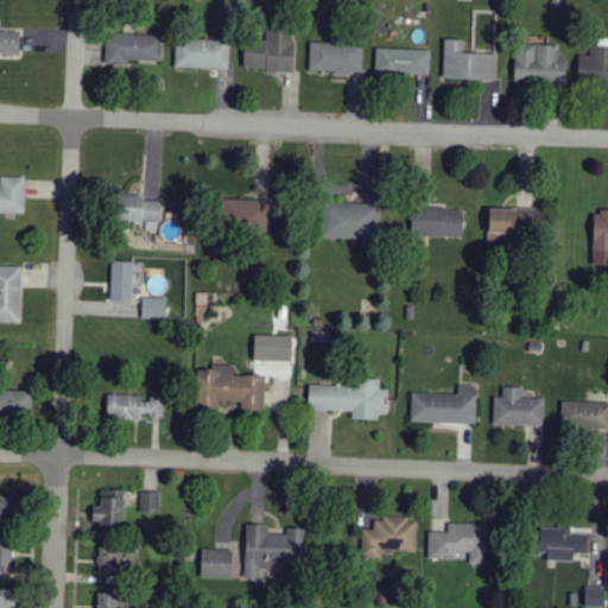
[(244,70),(293,71),(295,31),(267,30),(266,44),(245,43),(244,70)]
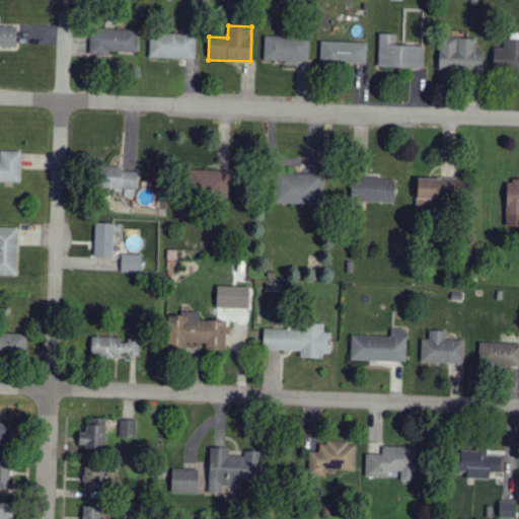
[(0,47),(16,48),(16,27),(0,26),(0,47)]
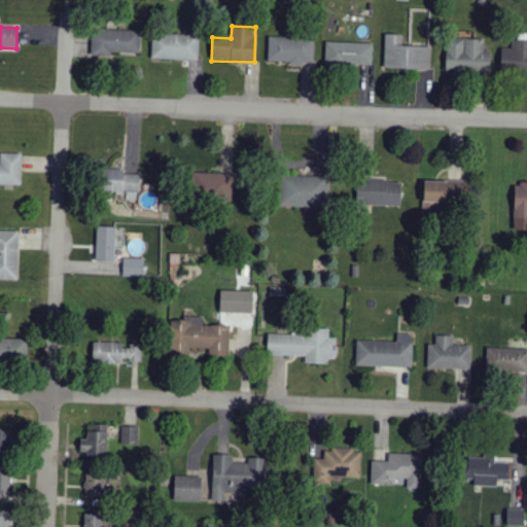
[(92,55),(140,56),(140,32),(92,31),(92,55)]
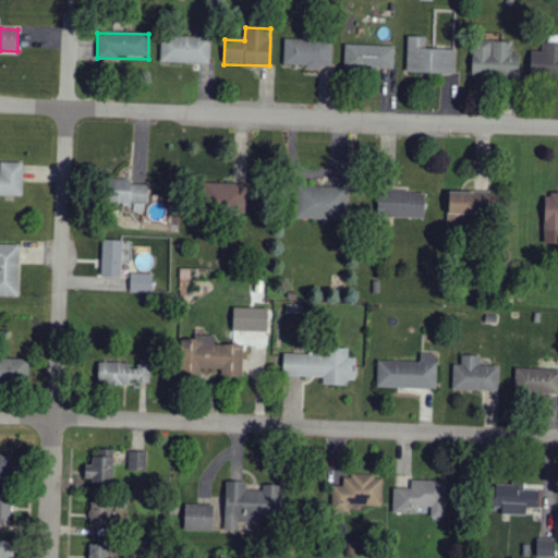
[(210,38),(161,37),(160,63),(209,64),(210,38)]
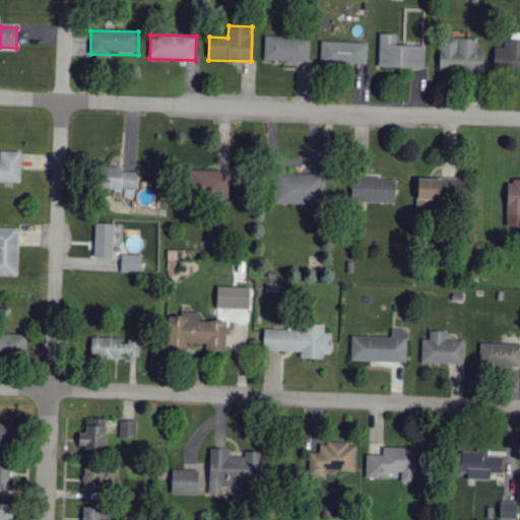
[(398,36),(380,35),(379,69),(425,70),(425,48),(398,47),(398,36)]
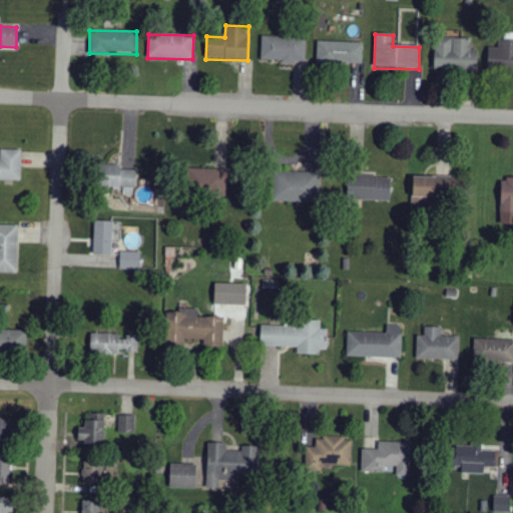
[(261,62),(305,63),(306,39),(262,38),(261,62)]
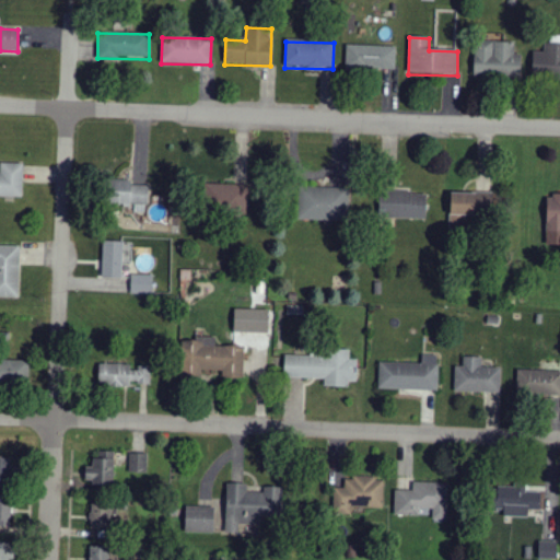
[(522,55),(514,55),(514,43),(475,42),(475,78),(521,78),(522,55)]
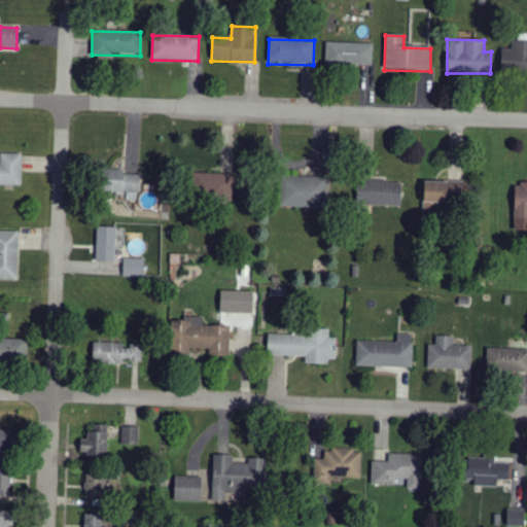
[(502,49),(501,73),(526,74),(526,42),(512,42),(512,49),(502,49)]
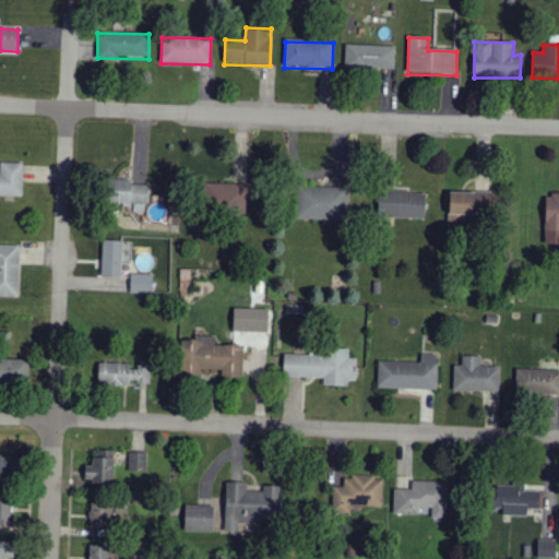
[(395,70),(395,47),(345,46),(345,69),(395,70)]
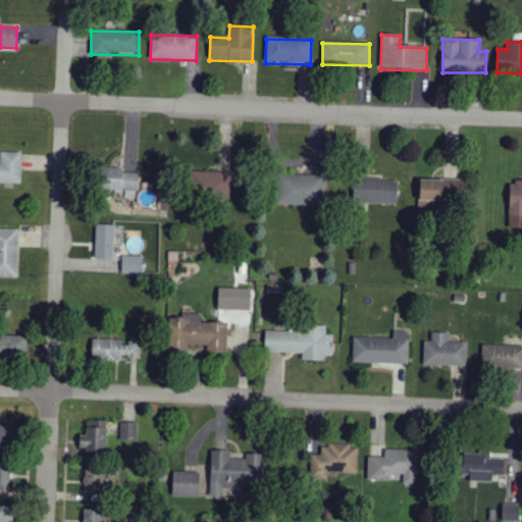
[(0,184),(20,185),(21,153),(0,153),(0,184)]
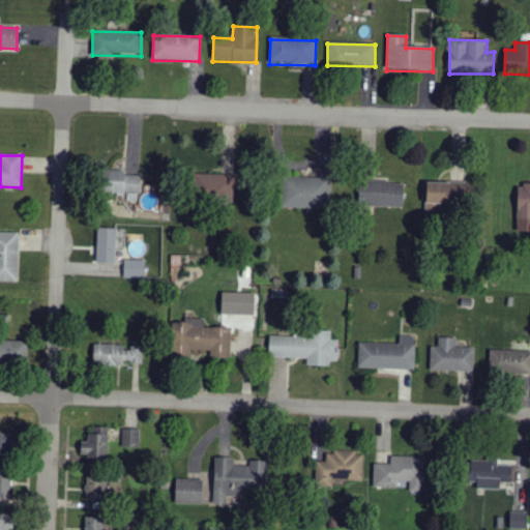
[(141,174),(102,173),(102,194),(127,195),(127,202),(140,202),(141,174)]
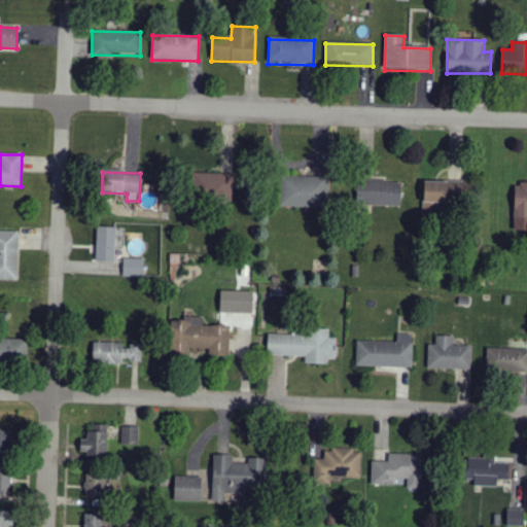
[(234,175),(192,174),(191,199),(234,200),(234,175)]
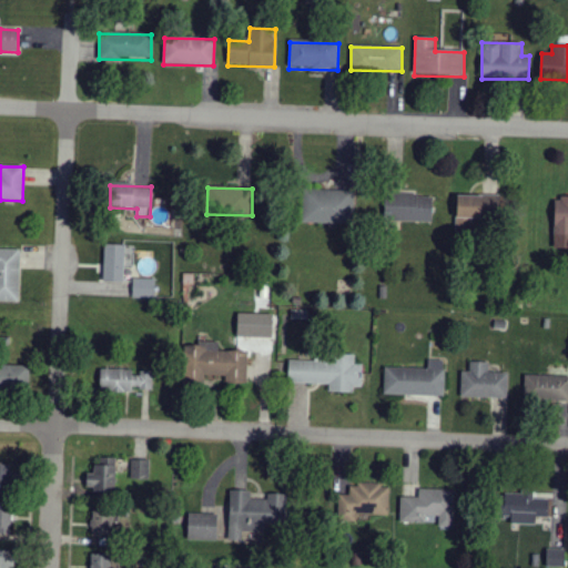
[(303,190),(302,224),(353,225),(354,191),(303,190)]
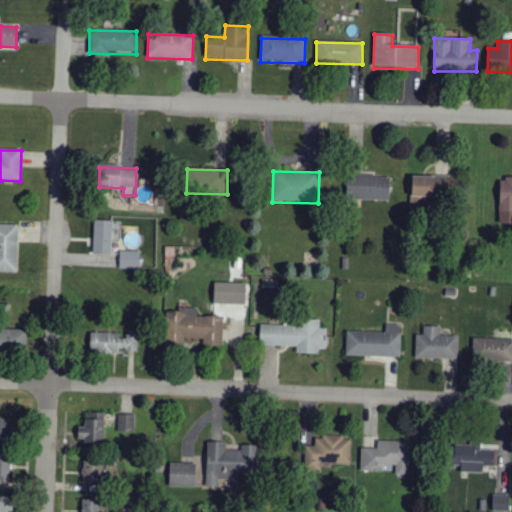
[(346,200),(390,201),(390,176),(347,176),(346,200)]
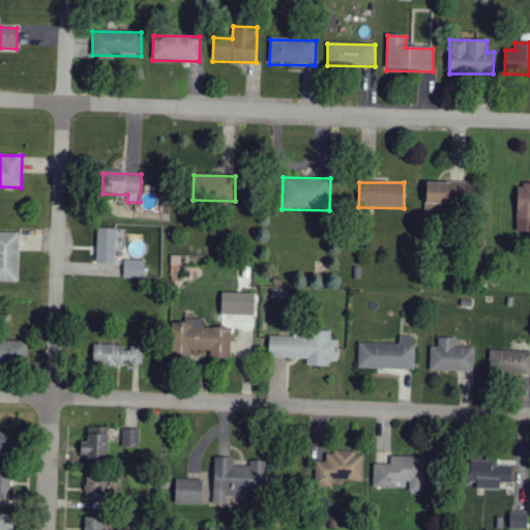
[(427,183),(427,205),(467,206),(467,184),(427,183)]
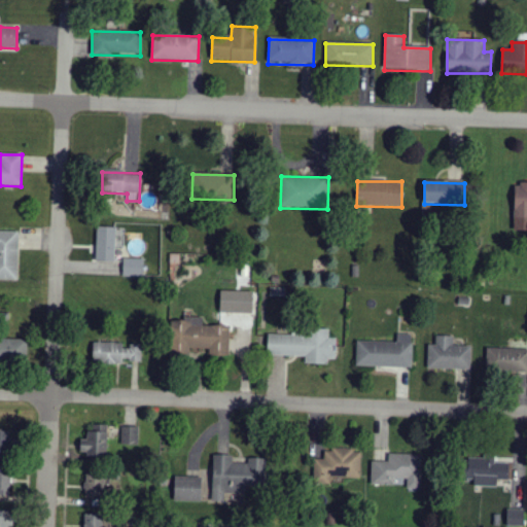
[(514,233),(526,233),(526,184),(515,184),(514,233)]
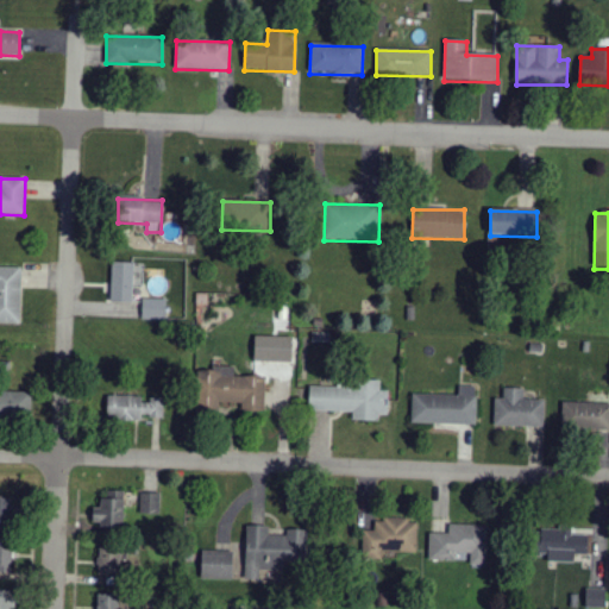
[(111,302),(133,302),(133,264),(112,263),(111,302)]
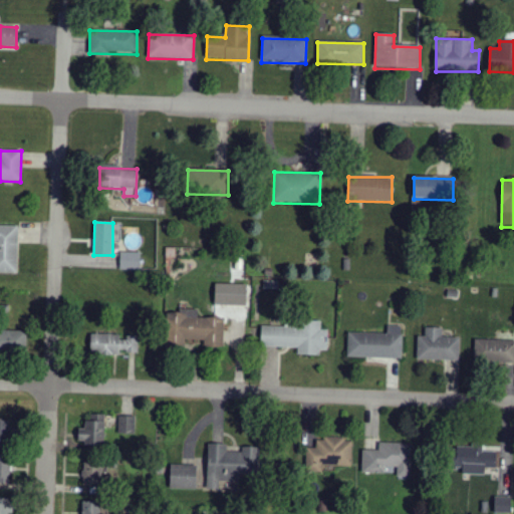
[(18,226),(0,225),(0,273),(18,273),(18,226)]
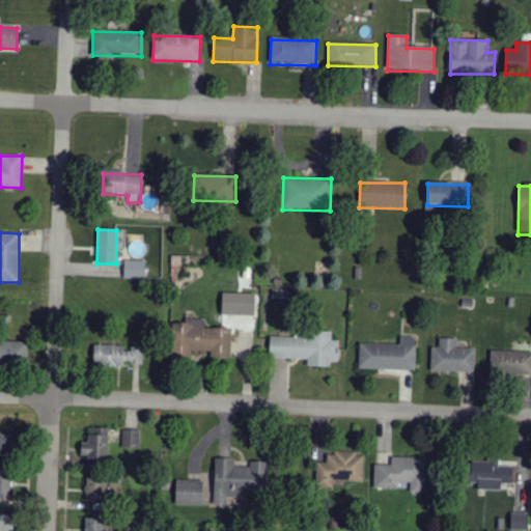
[(123,279),(144,279),(145,261),(124,261),(123,279)]
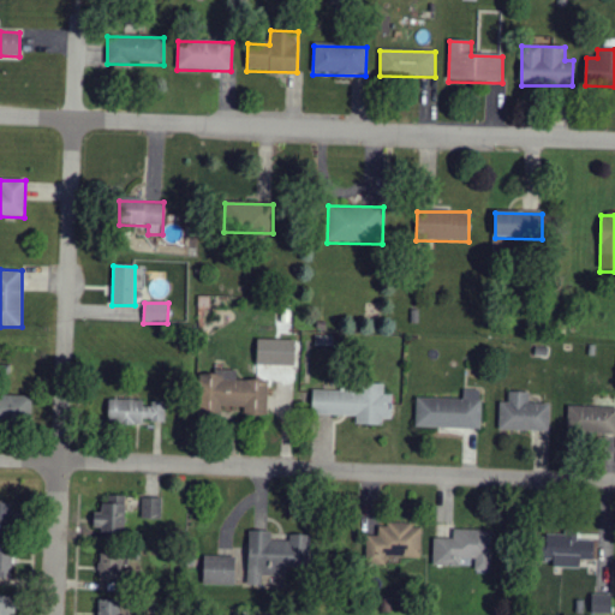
[(296,365),(296,340),(257,340),(257,364),(296,365)]
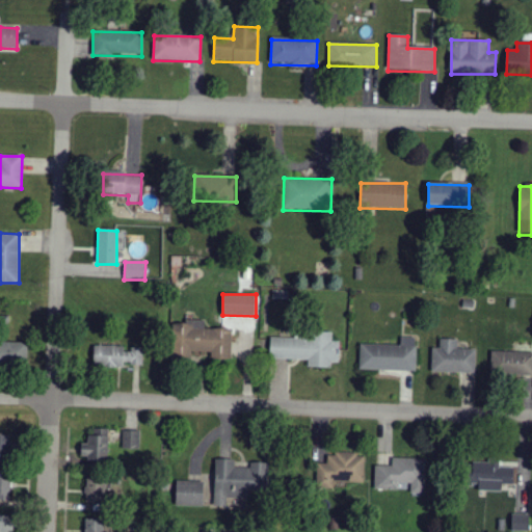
[(231,328),(205,328),(205,322),(181,322),(181,353),(211,352),(211,360),(232,360),(231,328)]
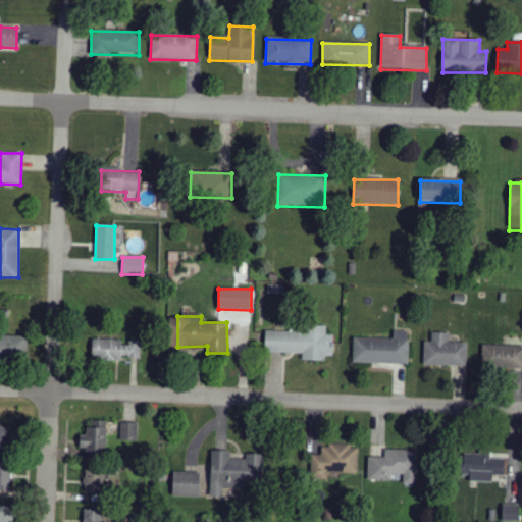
[(303,353),(303,360),(325,361),(325,356),(332,356),(333,335),(325,334),(325,329),(265,327),(265,352),(303,353)]
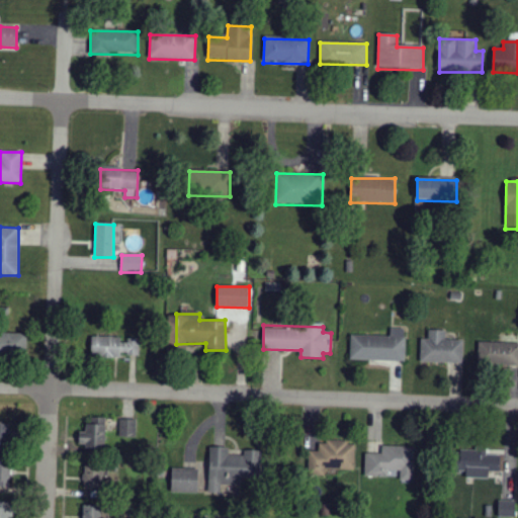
[(350,359),(405,361),(406,330),(391,329),(390,336),(350,336),(350,359)]
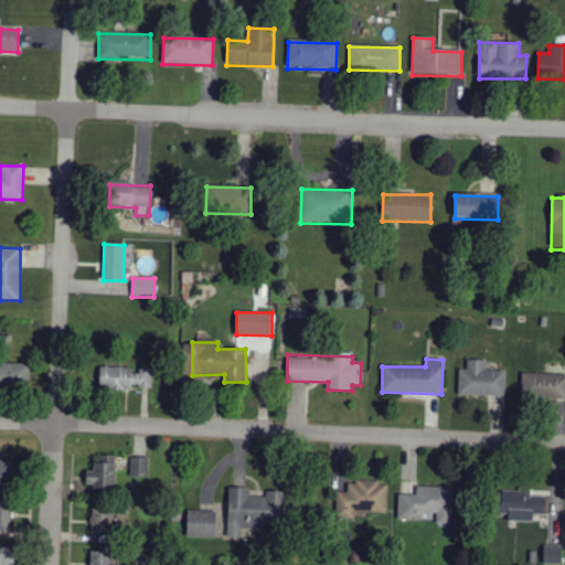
[(505,396),(505,372),(486,371),(486,360),(467,360),(467,370),(459,370),(458,396),(505,396)]
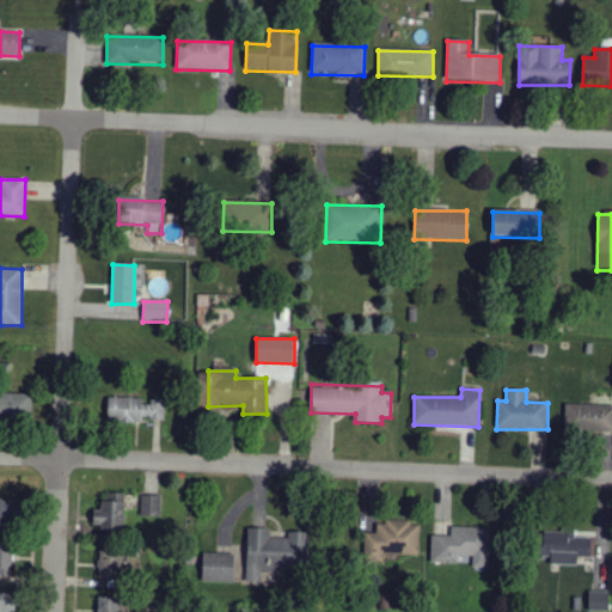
[(0,393),(0,417),(30,418),(31,395),(0,393)]
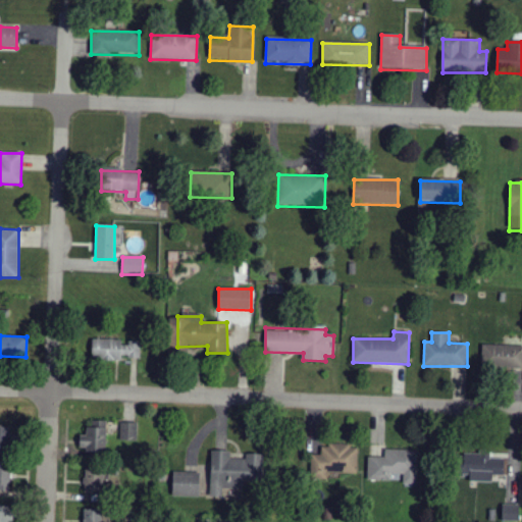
[(481,367),(521,369),(521,337),(507,337),(507,346),(482,345),(481,367)]
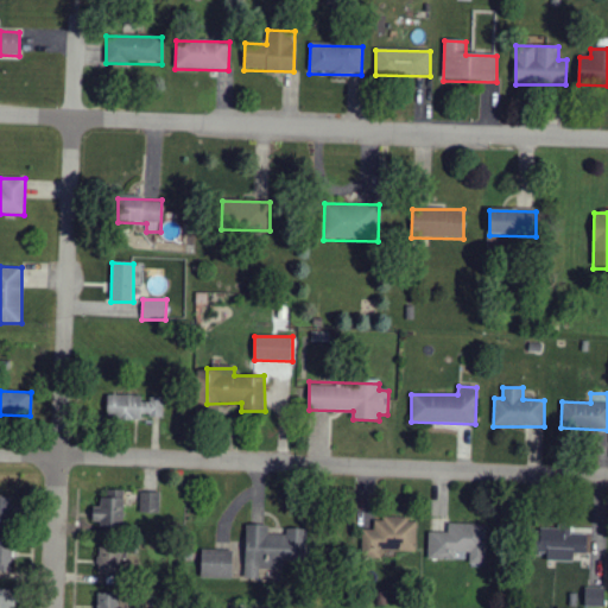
[(107,418),(164,419),(164,397),(108,396),(107,418)]
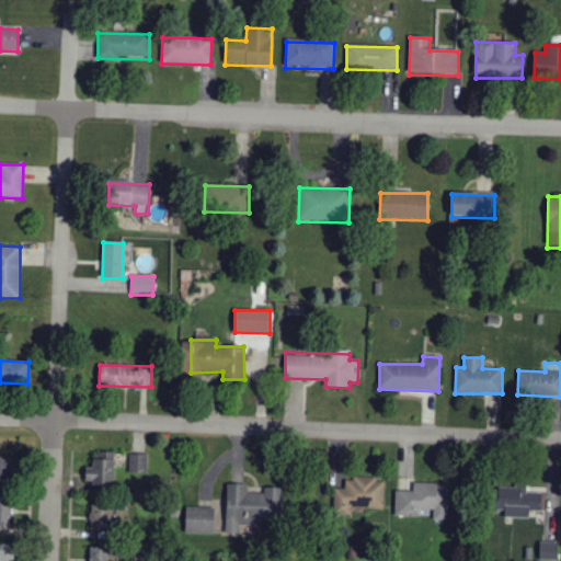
[(86,468),(86,483),(114,484),(114,453),(106,453),(106,460),(93,460),(93,468),(86,468)]
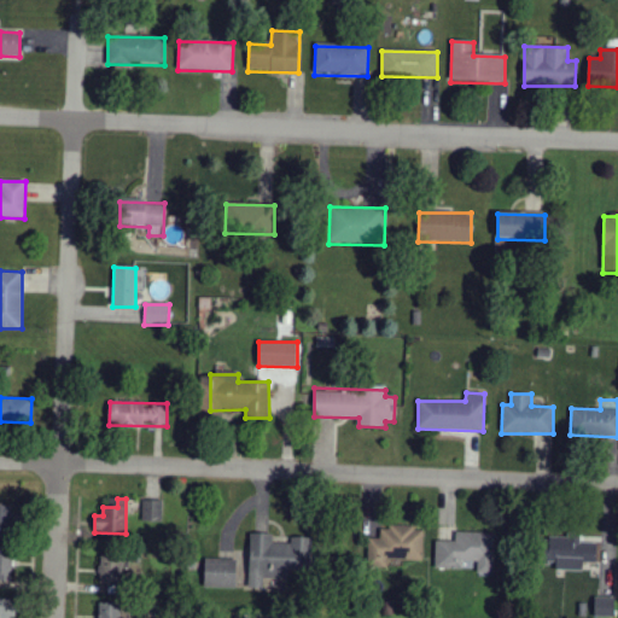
[(141,522),(162,522),(163,501),(143,500),(141,522)]
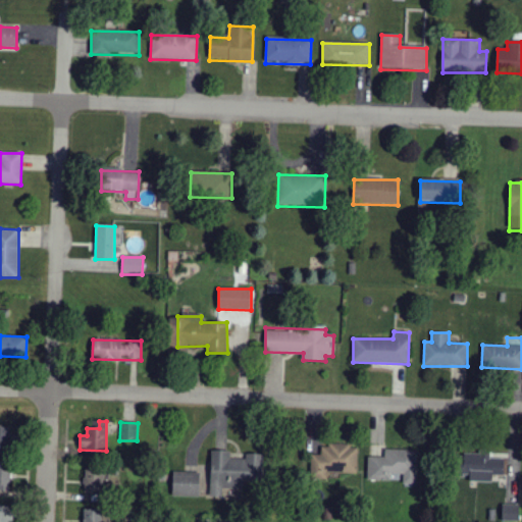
[(0,454),(10,455),(11,427),(0,426),(0,454)]
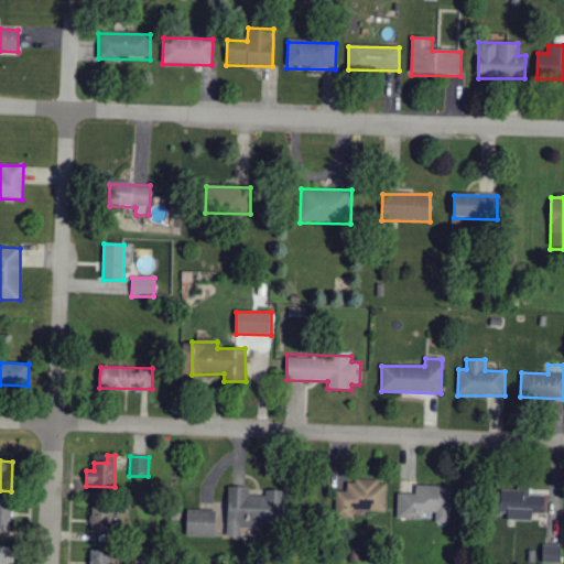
[(386,511),(387,481),(347,480),(347,492),(337,491),(336,518),(354,518),(354,511),(386,511)]
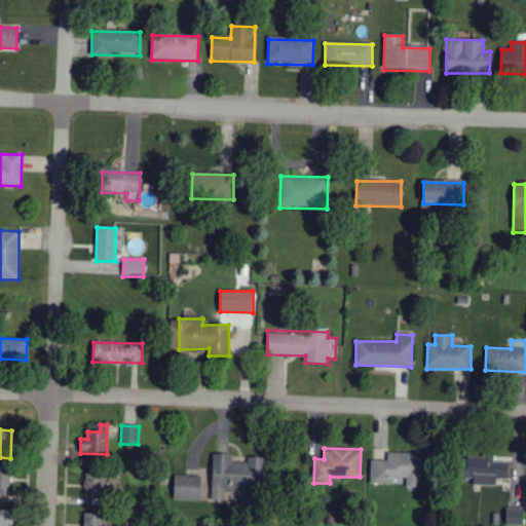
[(370,484),(396,485),(397,477),(407,478),(407,491),(420,491),(420,454),(388,453),(387,461),(371,461),(370,484)]
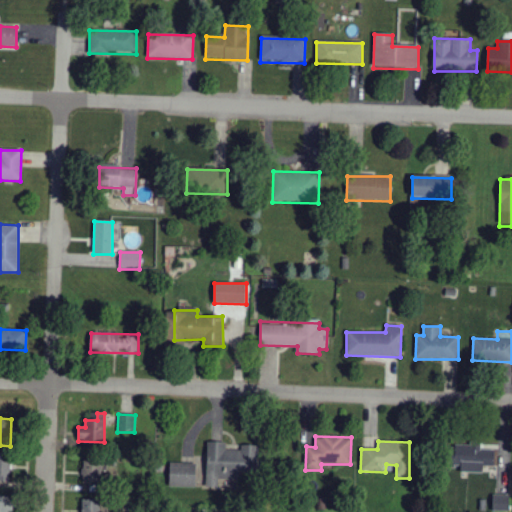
[(206,487),(227,488),(228,472),(256,473),(257,446),(240,446),(240,451),(225,450),(225,443),(207,443),(206,487)]
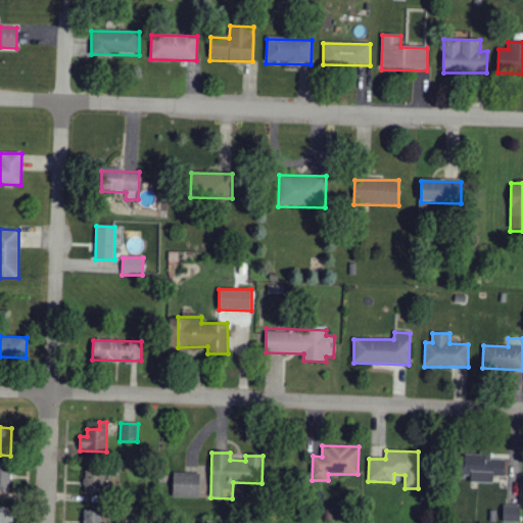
[(490,460),(490,455),(463,454),(463,475),(471,476),(470,482),(493,483),(493,476),(505,476),(506,461),(490,460)]
